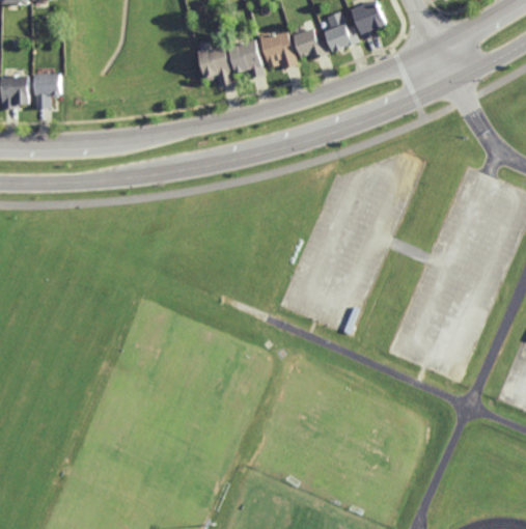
[(361,40),(349,9),(369,0),(372,0),(384,27),(372,31),(375,35),(361,40)]
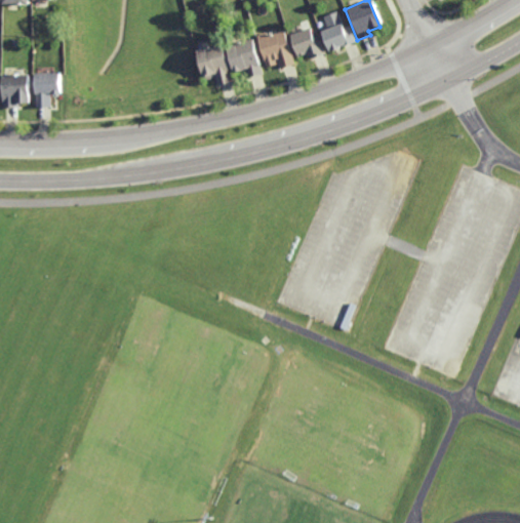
[(234,14),(232,8),(241,5),(243,11),(234,14)]
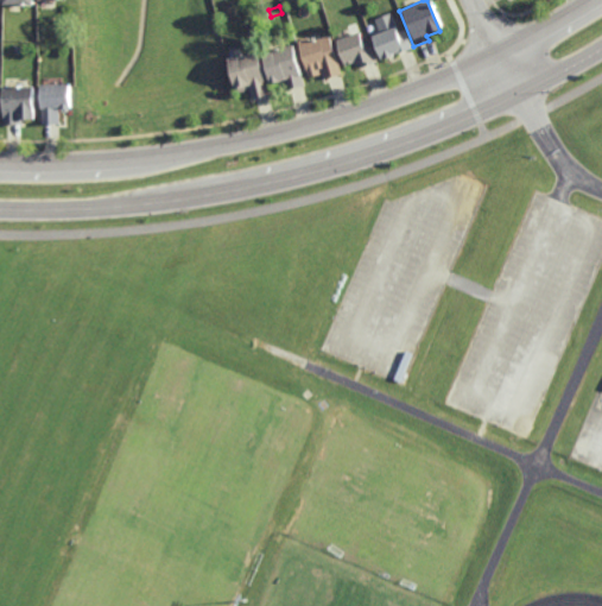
[(394,33),(401,31),(409,49),(393,55),(393,54),(387,55),(388,56),(380,60),(380,57),(376,58),(368,36),(391,26),(394,33)]
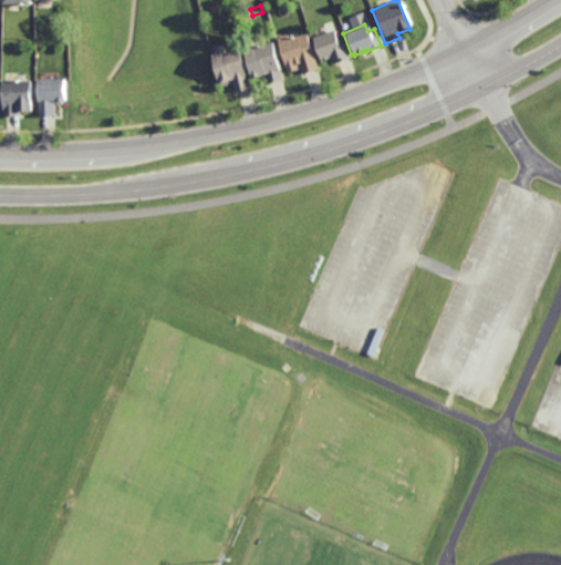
[(335,45),(341,43),(346,59),(332,64),(331,60),(326,62),(325,59),(318,62),(309,38),(330,30),(335,45)]
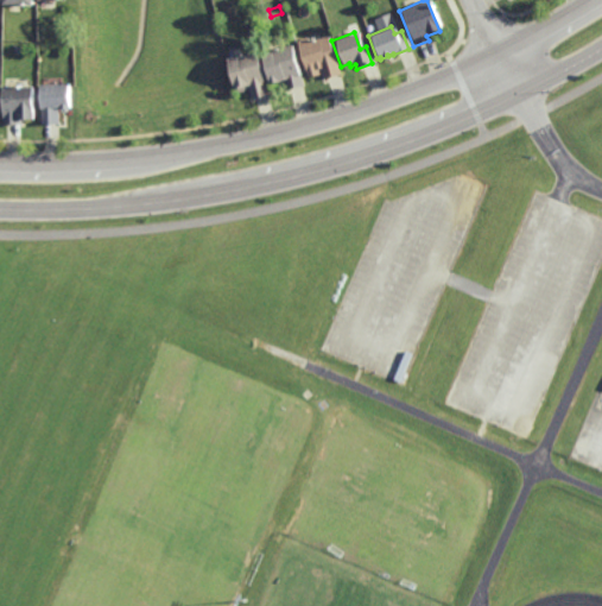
[(321,80),(317,69),(314,70),(315,75),(304,79),(293,42),(304,38),(305,42),(306,42),(306,40),(311,39),(311,40),(325,37),(337,75),(321,80)]
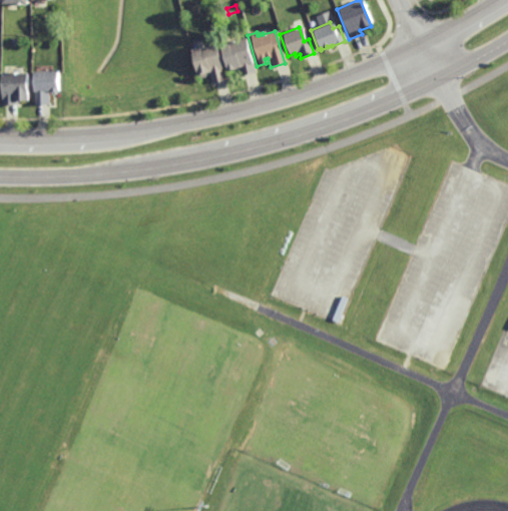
[(249,63),(250,63),(252,73),(239,77),(236,67),(233,68),(233,69),(225,71),(223,71),(217,45),(228,42),(232,41),(243,38),(249,63)]
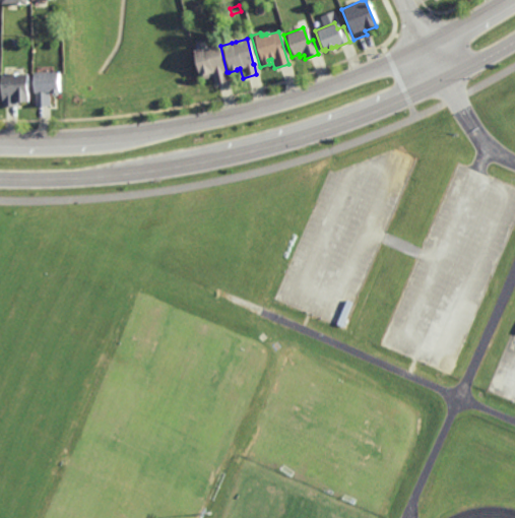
[(227,82),(212,86),(210,77),(198,80),(191,50),(201,48),(201,47),(204,46),(204,47),(217,44),(227,82)]
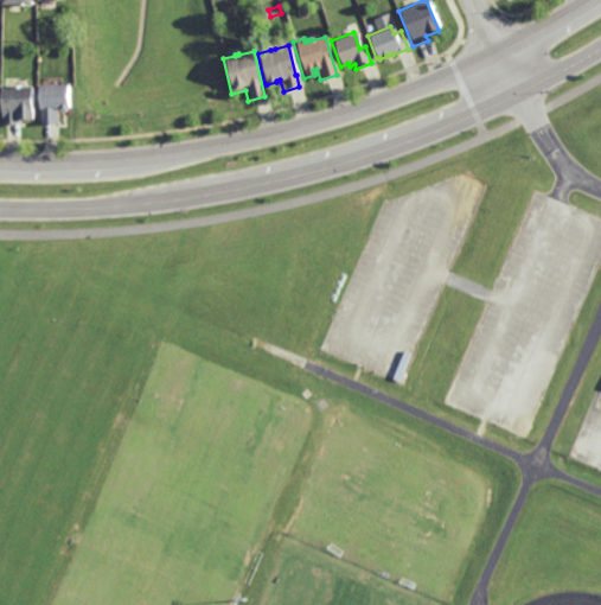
[(65,109),(62,109),(62,113),(56,113),(56,109),(53,109),(53,125),(36,125),(36,107),(33,107),(33,101),(34,101),(34,86),(64,86),(65,109)]
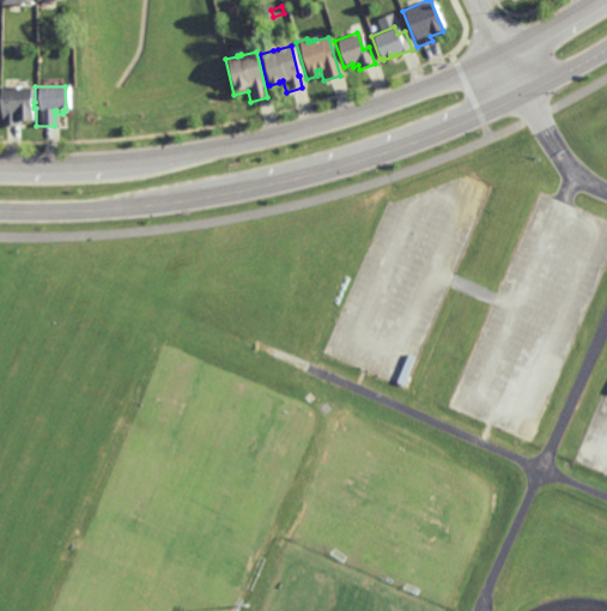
[(29,121),(16,121),(16,126),(0,126),(0,89),(11,89),(11,88),(16,88),(29,88),(29,121)]
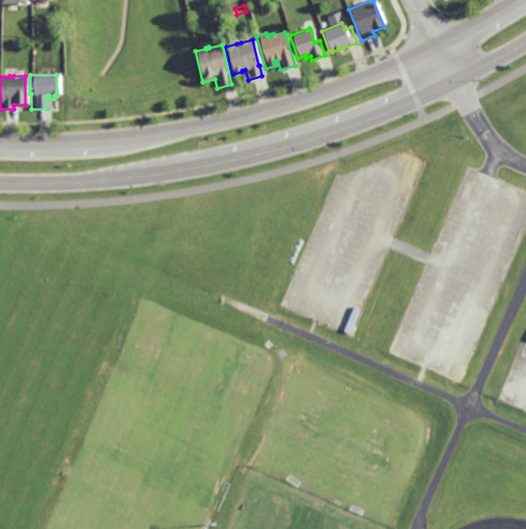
All buildings are outlined.
